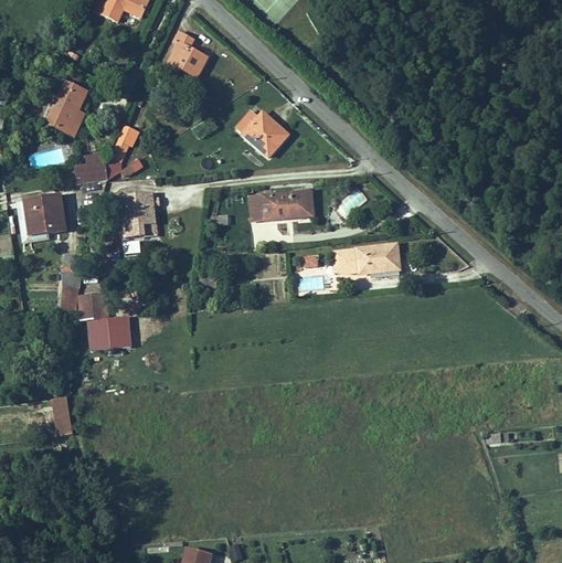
[(99,0),(98,3),(119,14),(126,0),(146,9),(148,0),(99,0)]
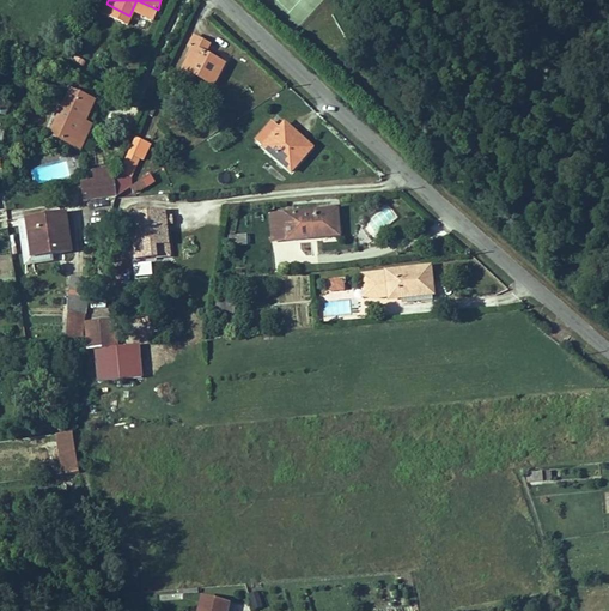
[(196,46),(188,68),(215,83),(226,60),(206,50),(211,41),(196,34),(192,43),(196,46)]
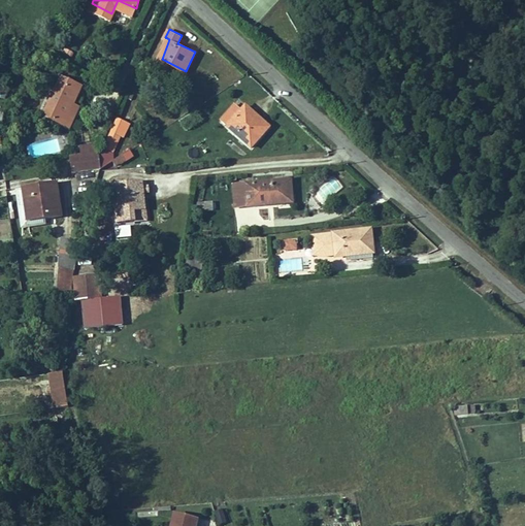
[(50,37),(45,44),(51,47),(55,40),(50,37)]
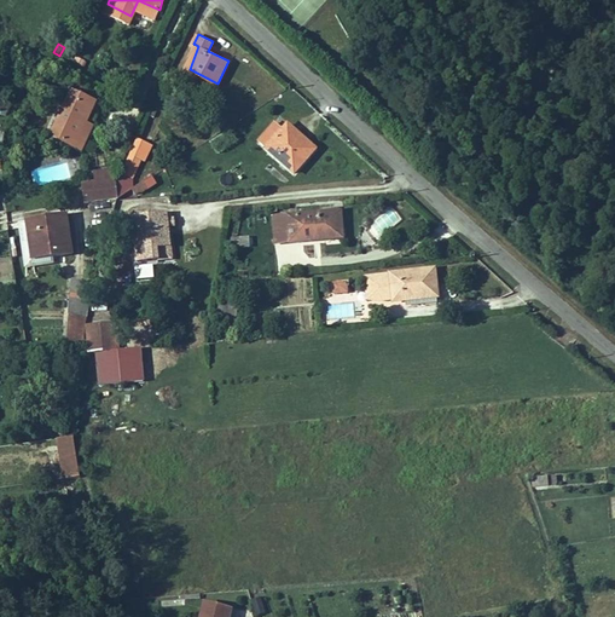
[(53,52),(48,61),(56,63),(59,56),(53,52)]
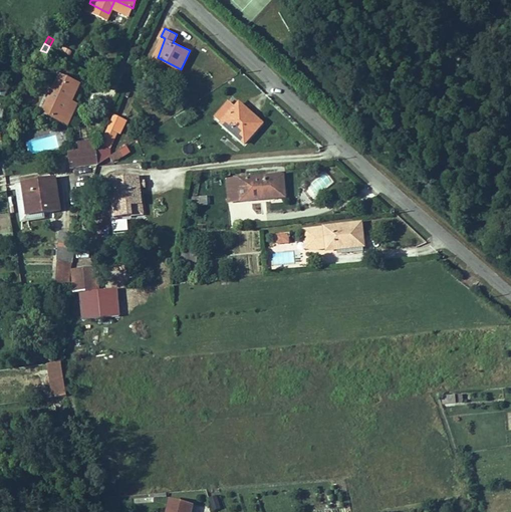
[(80,82),(61,74),(43,113),(70,124),(74,114),(67,111),(72,100),(80,82)]
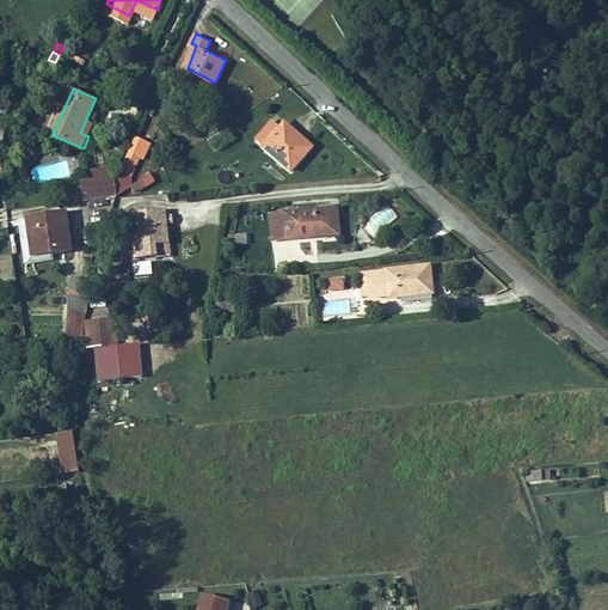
[(93,123),(86,120),(80,133),(88,136),(93,123)]
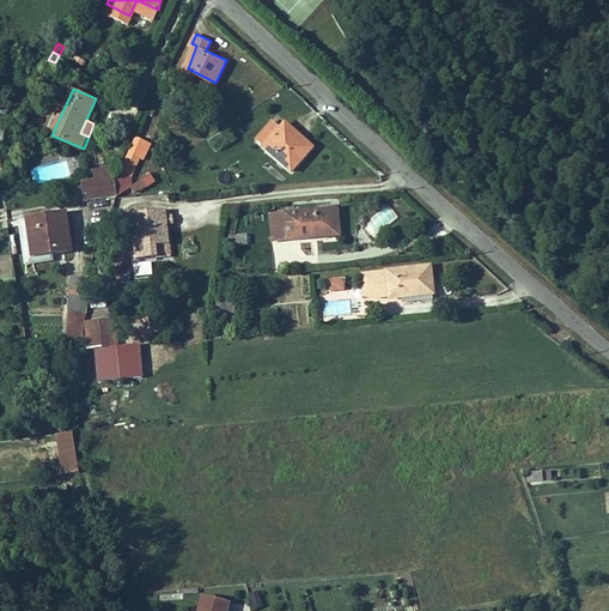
[(298,139),(274,121),(256,141),(291,171),(315,145),(302,134),(298,139)]
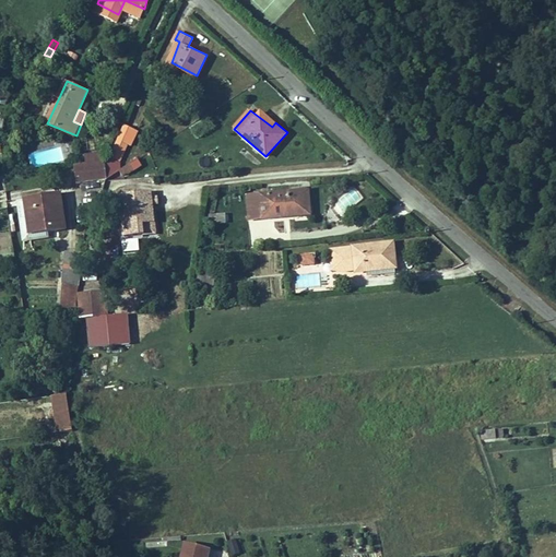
[(107,177),(125,166),(121,157),(129,143),(132,144),(140,127),(125,121),(110,155),(105,156),(104,162),(102,173),(107,177)]
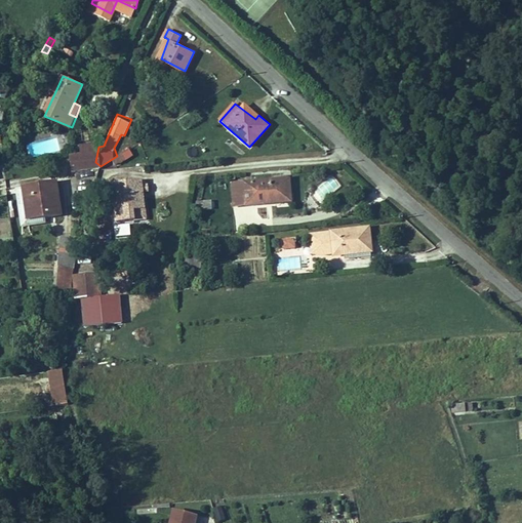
[(79,150),(89,149),(88,141),(78,142),(79,150)]
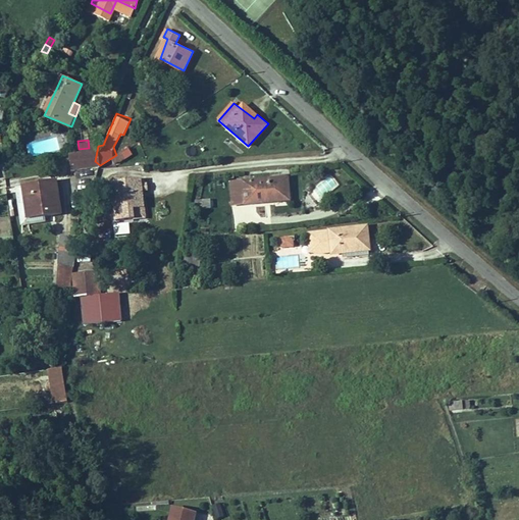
[(79,149),(68,150),(69,158),(97,151),(98,146),(95,147),(89,148),(79,149)]
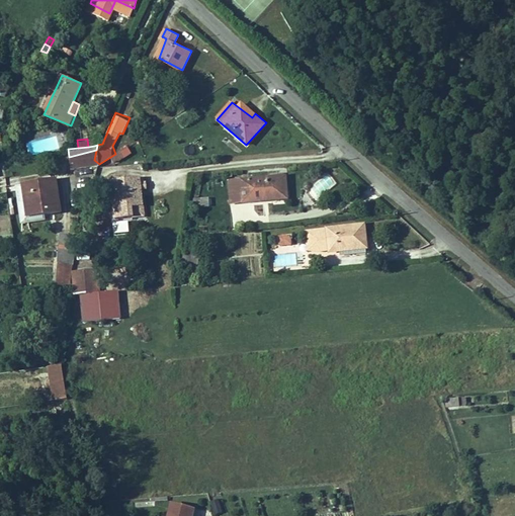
[(115,154),(99,164),(92,169),(110,167),(135,152),(130,145),(115,154)]
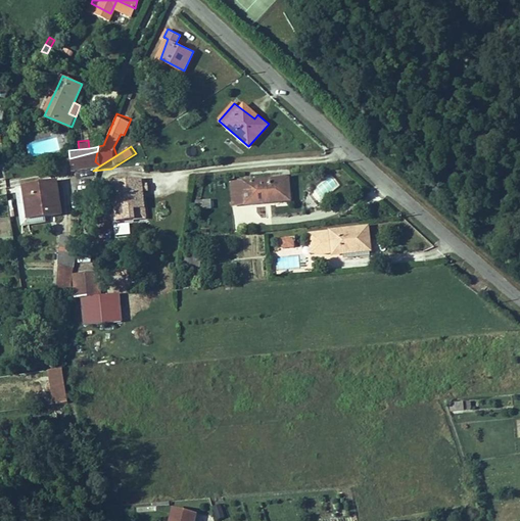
[(95,161),(97,151),(69,158),(71,163),(95,161)]
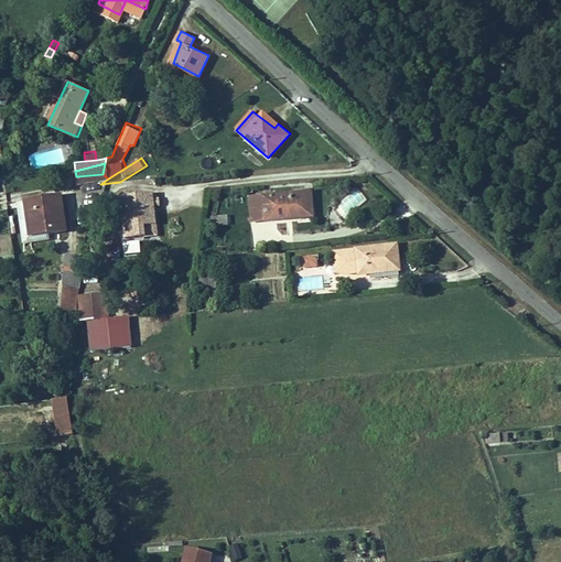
[(341,215),(362,196),(353,186),(332,204),(341,215)]
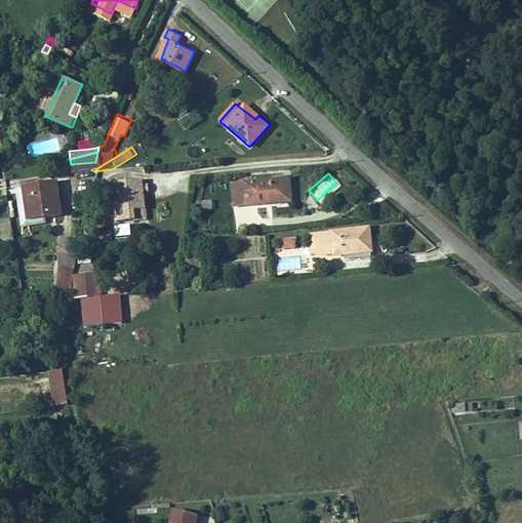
[(285,199),(283,180),(230,186),(232,207),(261,205),(259,202),(285,199)]
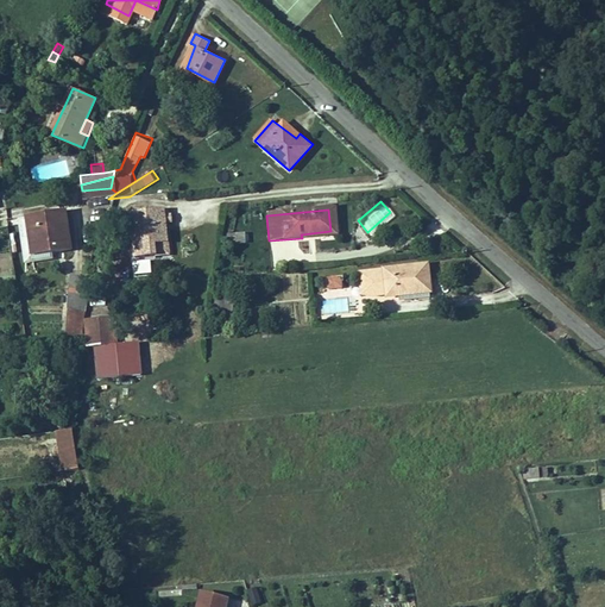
[(158,212),(125,214),(128,261),(149,258),(147,245),(162,244),(158,212)]
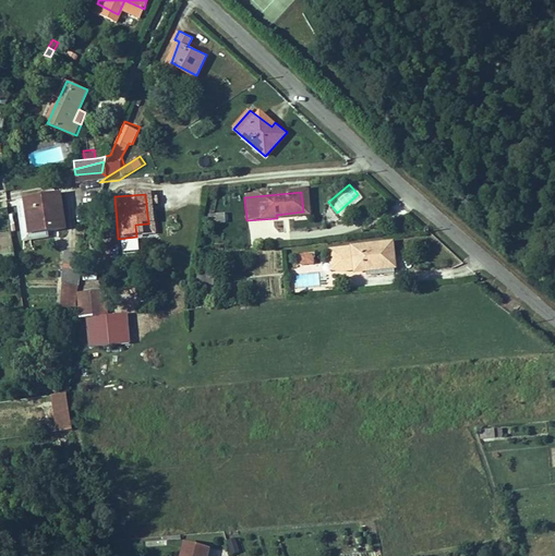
[(64,225),(60,195),(20,200),(23,238),(47,234),(46,227),(64,225)]
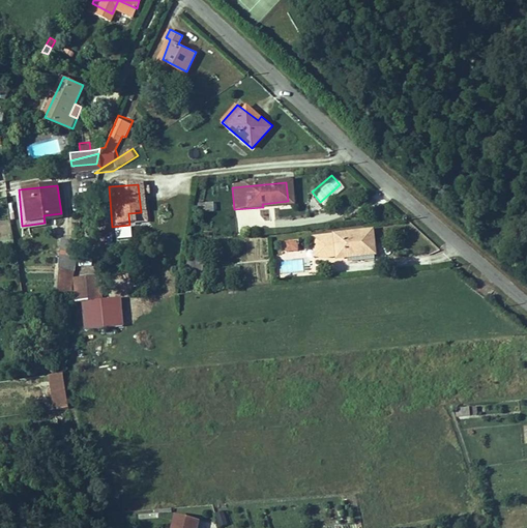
[(204,204),(191,206),(192,213),(205,211),(204,204)]
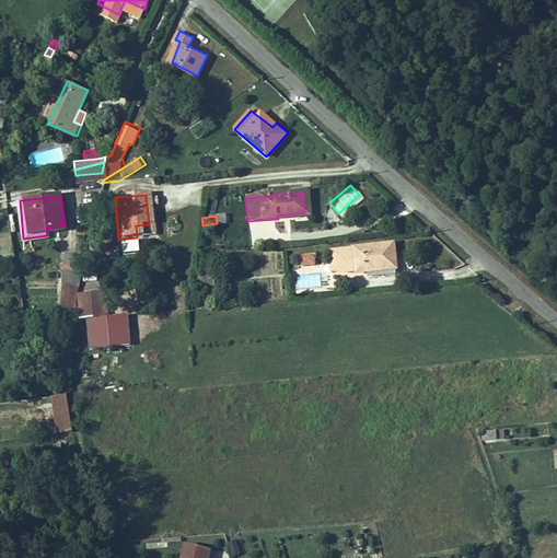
[(150,236),(149,224),(136,225),(137,237),(150,236)]
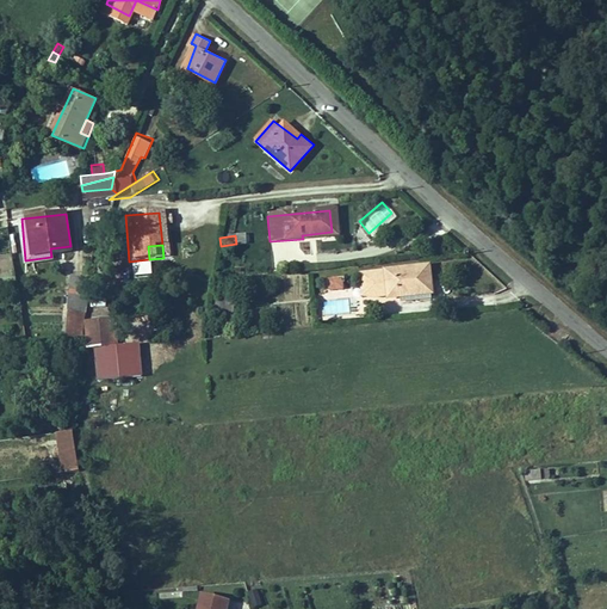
[(423,264),(367,269),(369,293),(379,291),(381,295),(427,290),(423,264)]
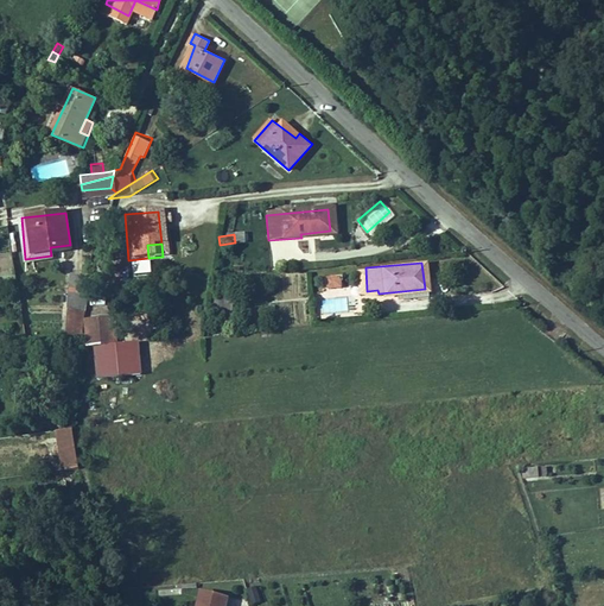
[(366,267),(354,269),(354,290),(367,291),(366,267)]
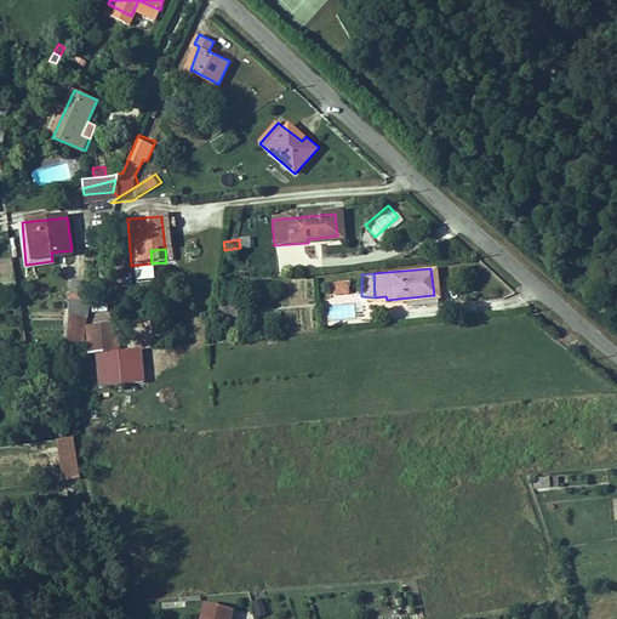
[(341,278),(327,280),(329,291),(336,290),(336,283),(342,282),(341,278)]
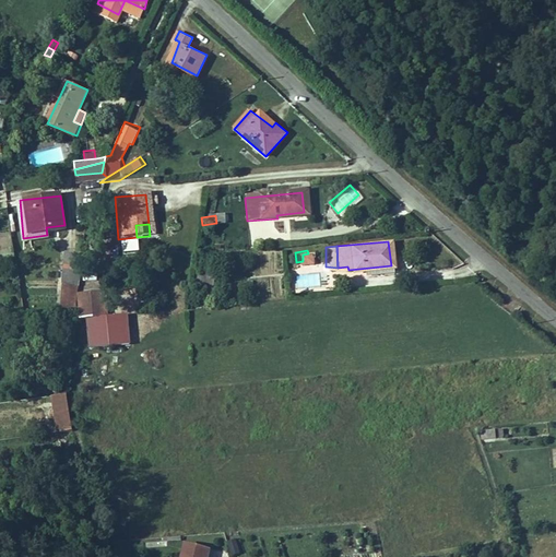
[(61,252),(58,306),(70,304),(82,253),(61,252)]
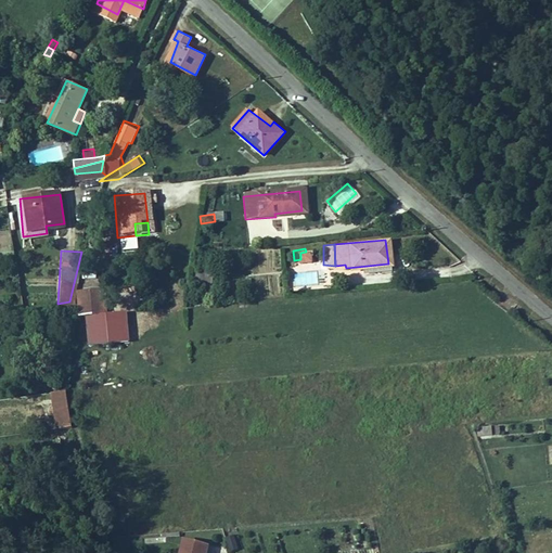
[(76,300),(86,300),(86,295),(86,287),(75,288),(76,300)]
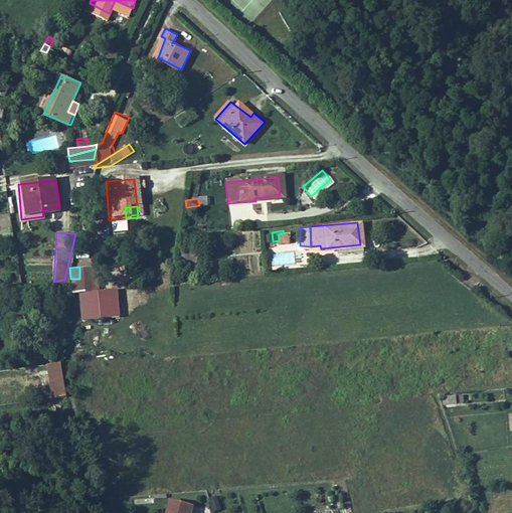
[(94,288),(93,273),(79,274),(79,279),(70,279),(71,290),(94,288)]
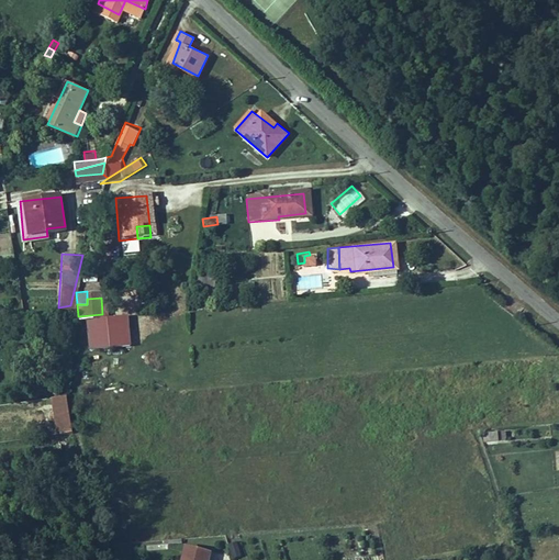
[(70,427),(67,393),(48,395),(55,429),(70,427)]
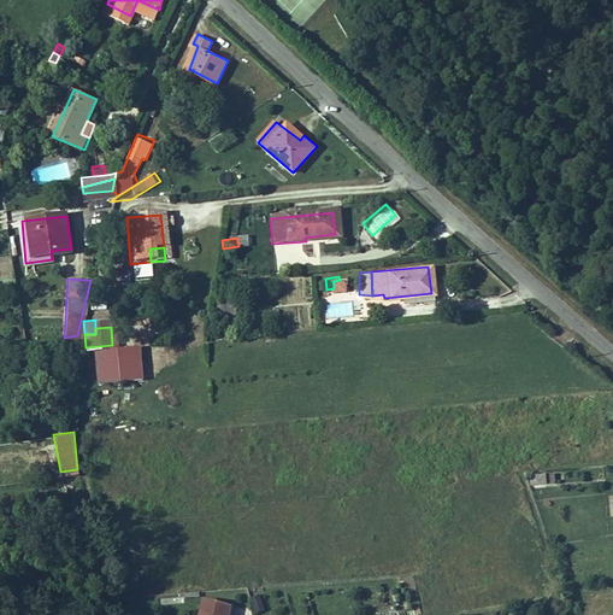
[(560,474),(559,464),(535,466),(536,476),(560,474)]
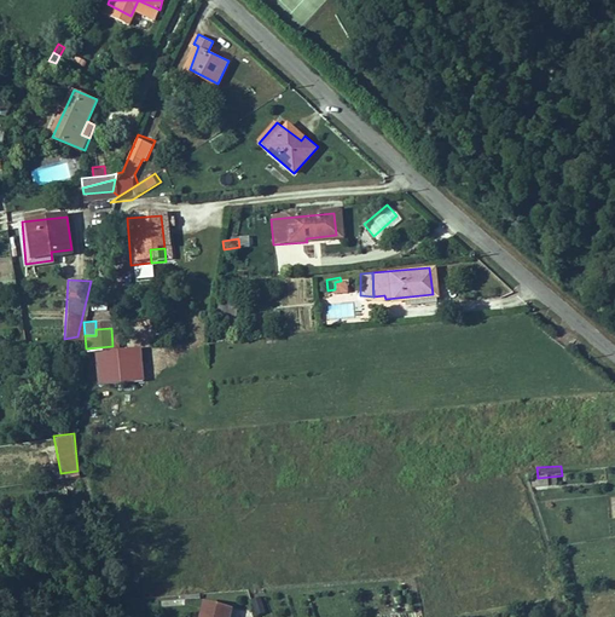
[(251,612),(260,610),(256,595),(247,598),(251,612)]
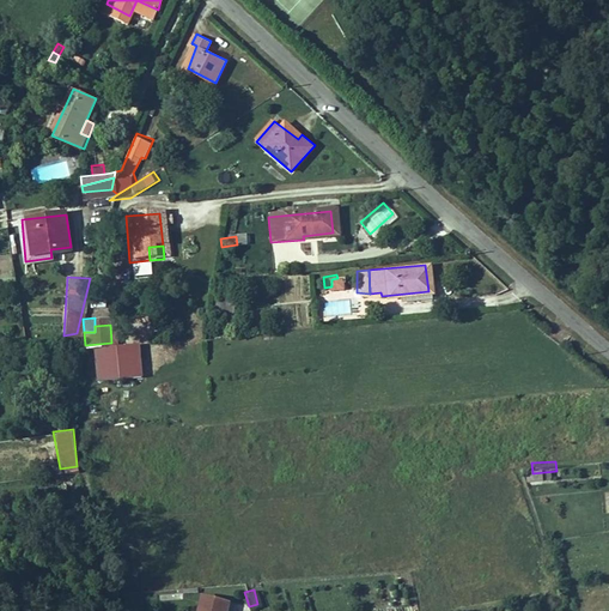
[(213,592),(207,610),(237,610),(241,600),(213,592)]
